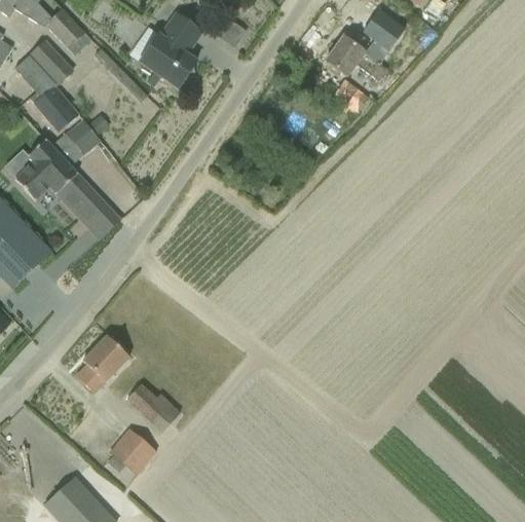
[(0,0),(0,9),(6,13),(8,15),(13,7),(43,26),(46,25),(73,53),(89,38),(62,8),(51,17),(37,2),(35,3),(30,0),(0,0)]
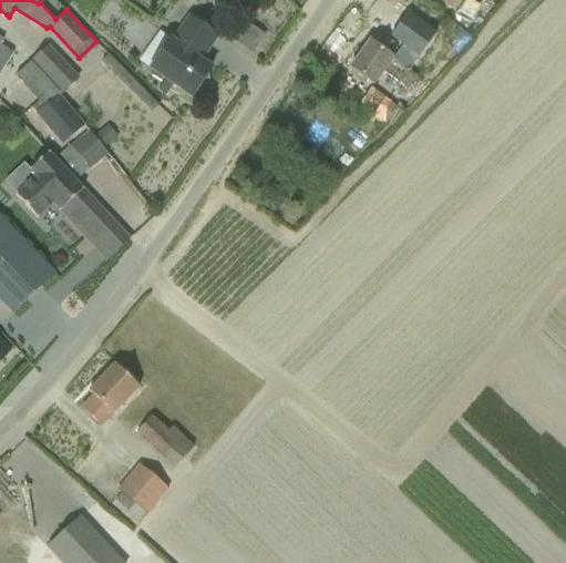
[(189,14),(174,37),(171,34),(150,65),(191,94),(195,88),(201,89),(209,77),(207,72),(212,65),(198,57),(204,49),(206,50),(217,34),(189,14)]
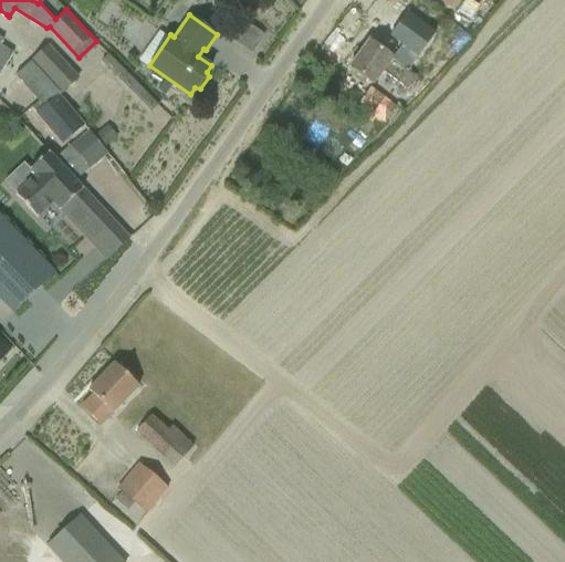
[(260,55),(274,38),(252,20),(238,37),(260,55)]
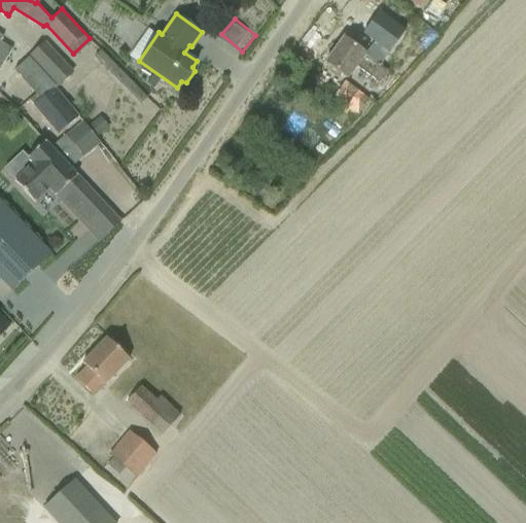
[(391,51),(409,29),(399,22),(382,44),(391,51)]
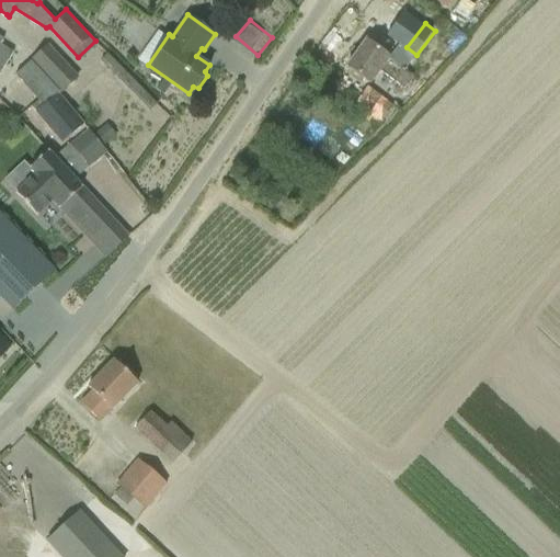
[(0,33),(0,69),(13,49),(1,43),(4,37),(0,33)]
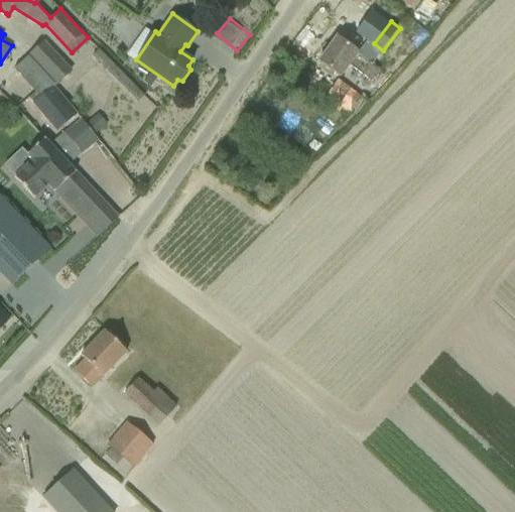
[(353,46),(353,47),(337,35),(318,58),(336,71),(341,76),(350,64),(371,79),(379,68),(358,52),(359,51),(353,46)]
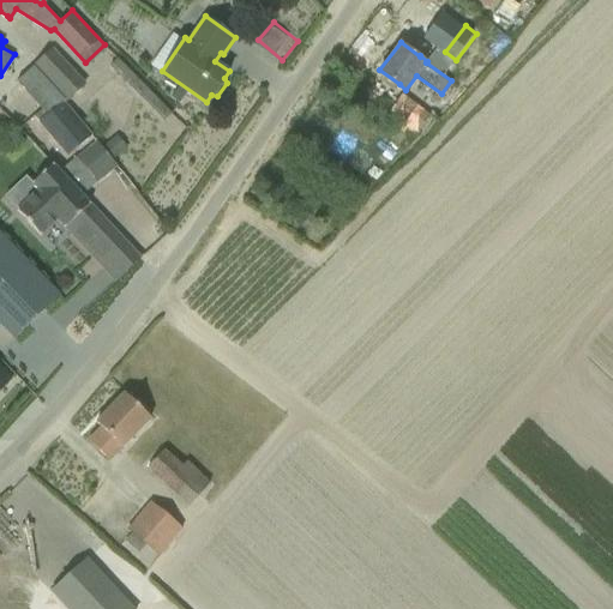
[(53,47),(34,64),(35,65),(64,101),(84,82),(53,47)]
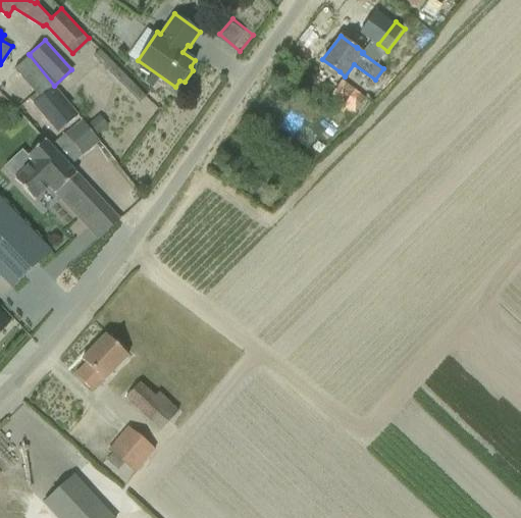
[(95,53),(141,100),(147,94),(101,48),(95,53)]
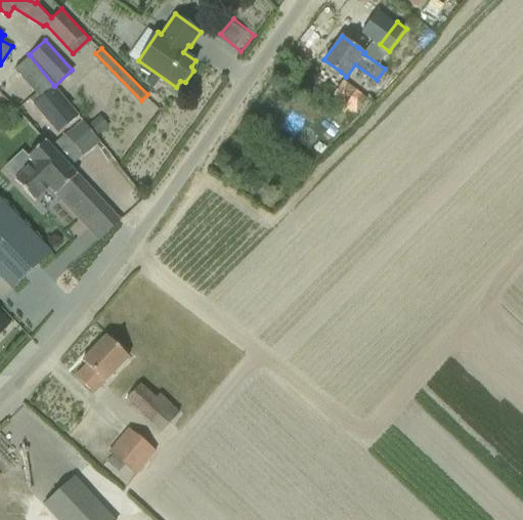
[(30,55),(15,68),(36,90),(41,96),(54,86),(30,55)]
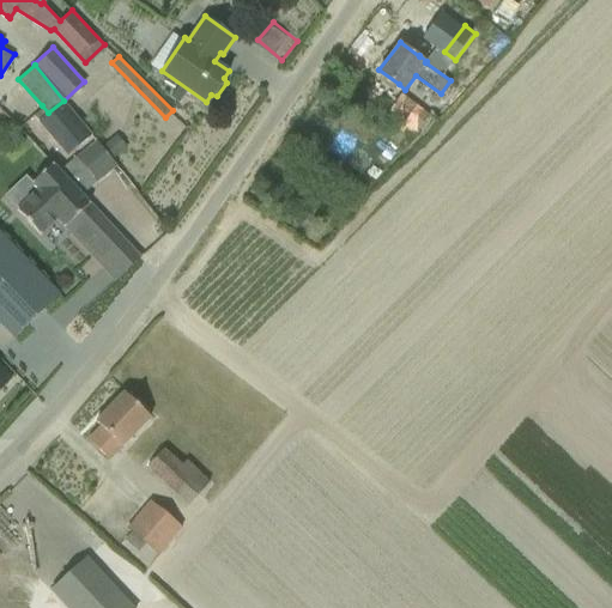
[(417,129),(429,113),(403,93),(391,109),(417,129)]
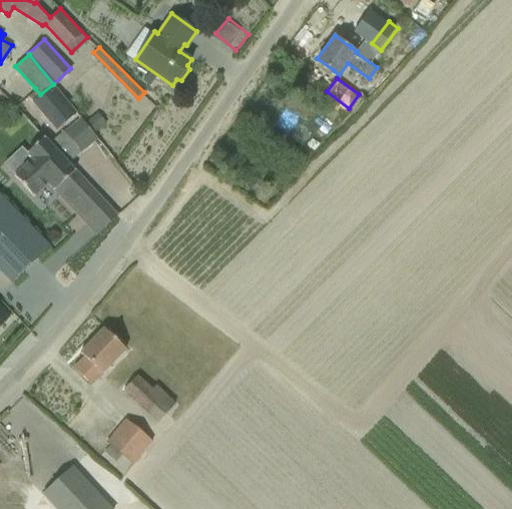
[(35,88),(29,94),(34,100),(56,127),(75,111),(53,84),(40,94),(35,88)]
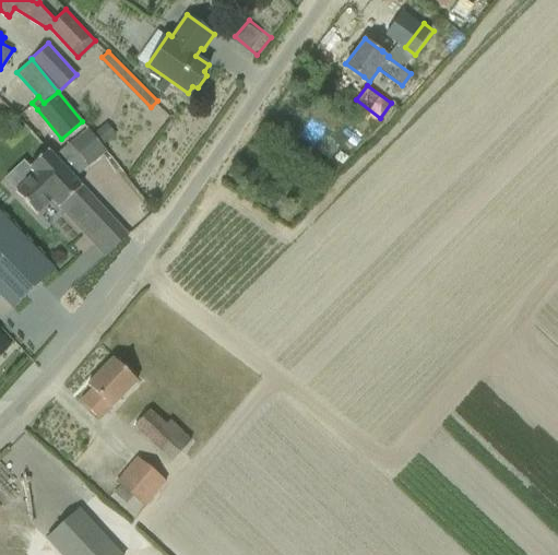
[(106,124),(95,132),(103,141),(114,132),(106,124)]
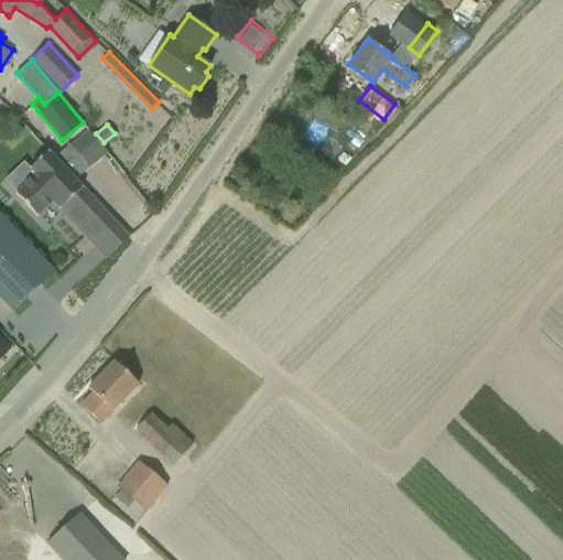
[(88,127),(69,142),(89,165),(107,151),(88,127)]
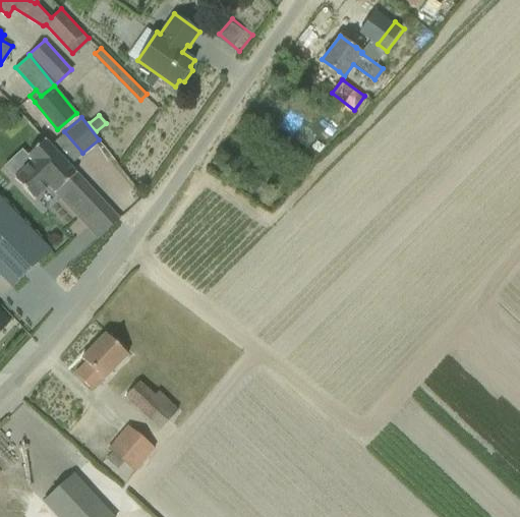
[(47,140),(20,167),(95,249),(118,220),(47,140)]
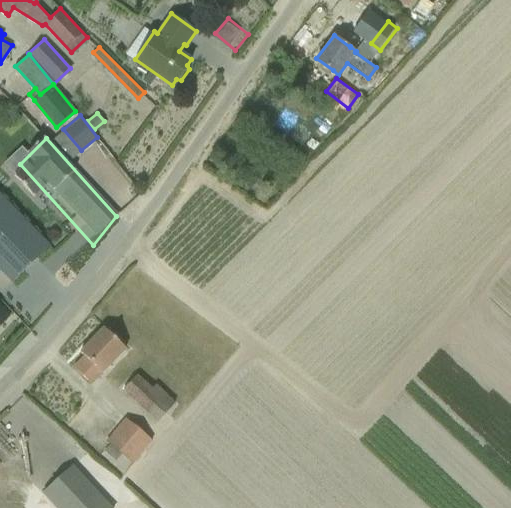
[(0,268),(12,280),(49,244),(0,193),(0,268)]
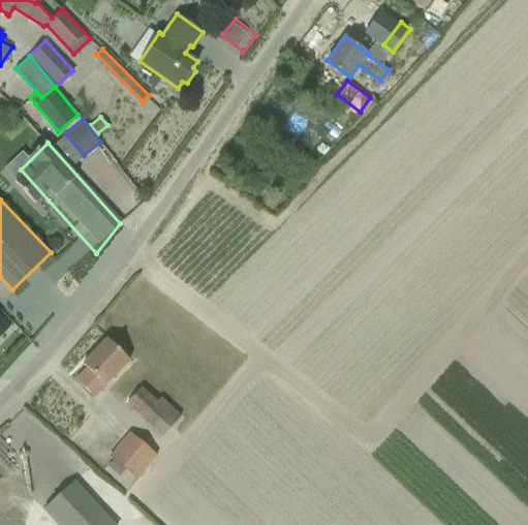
[(0,335),(10,326),(0,315),(0,335)]
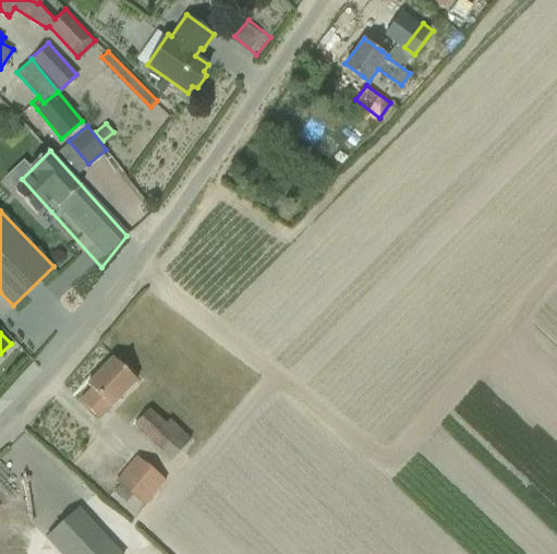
[(100,418),(137,378),(113,354),(87,382),(92,386),(81,398),(96,413),(100,418)]
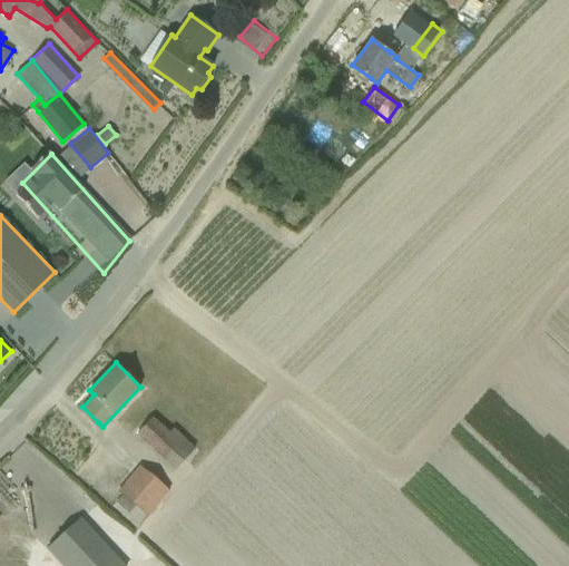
[(135,432),(175,468),(195,446),(172,425),(168,429),(151,413),(135,432)]
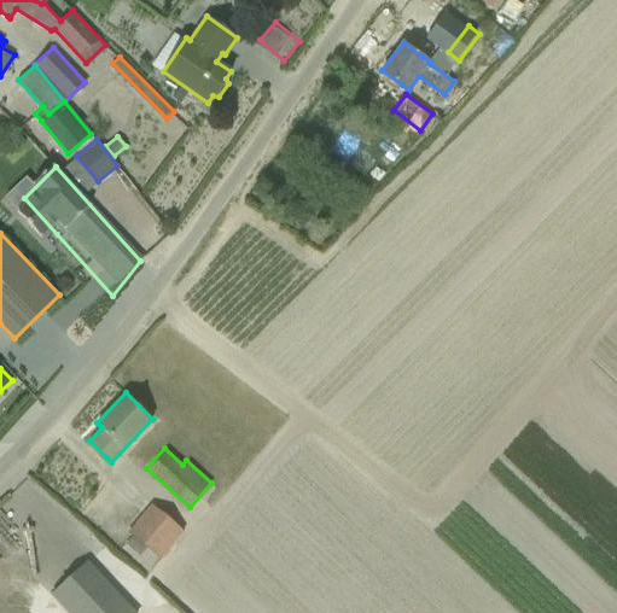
[(158,554),(181,529),(150,501),(127,526),(158,554)]
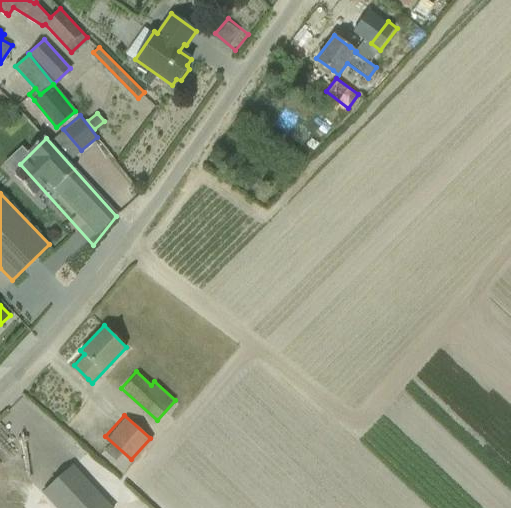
[(43,491),(56,506),(58,507),(112,507),(86,479),(72,465),(43,491)]
